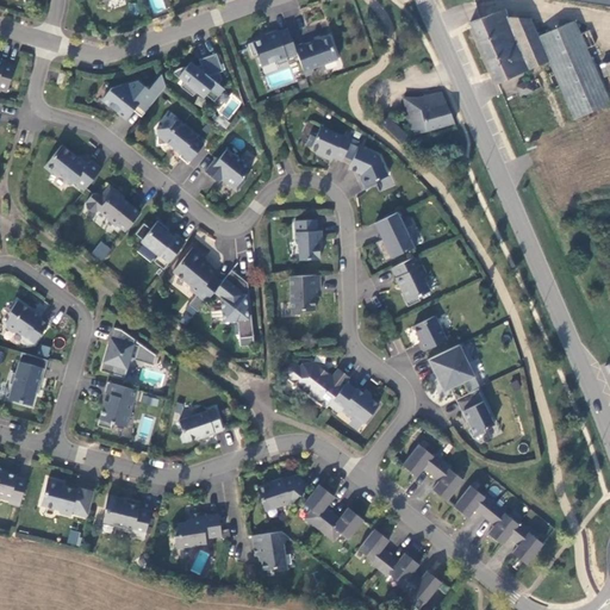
[(162,0),(150,0),(153,12),(163,10),(162,0)]
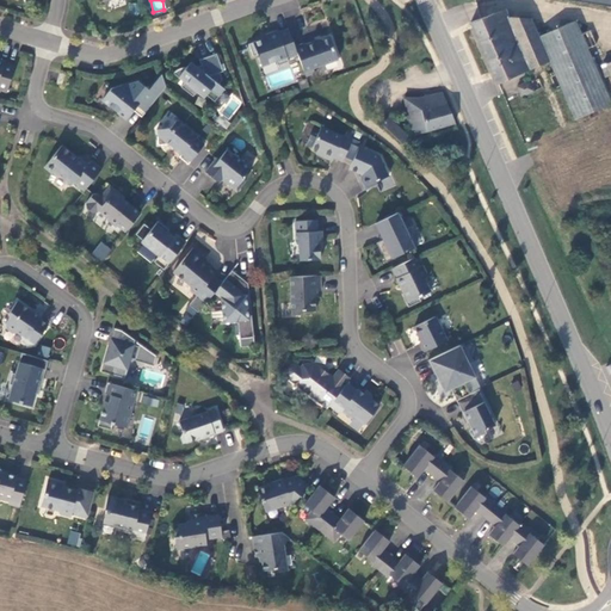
[(610,0),(554,0),(610,10),(610,0)]
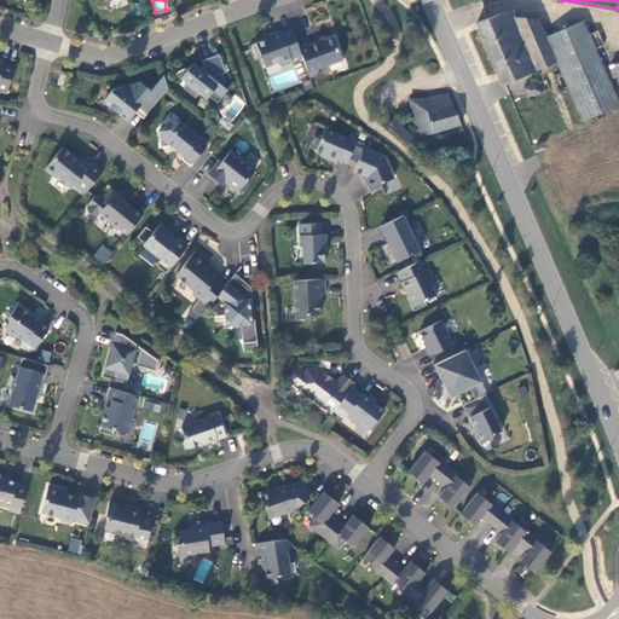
[(512,9),(478,22),(504,85),(557,61),(583,120),(618,104),(595,48),(605,45),(597,30),(589,35),(583,21),(545,38),(537,19),(515,17),(512,9)]
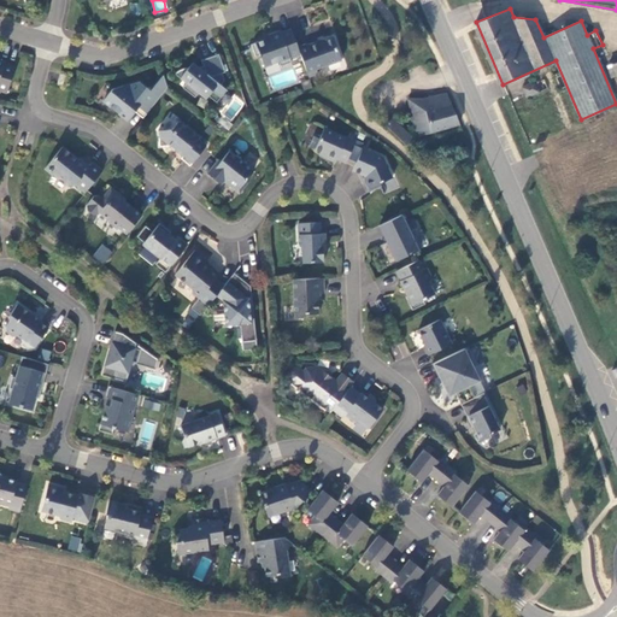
[(297,47),(291,30),(278,34),(277,31),(268,35),(269,39),(250,46),(254,58),(258,56),(263,68),(277,63),(280,66),(289,63),(289,60),(300,56),(297,47)]
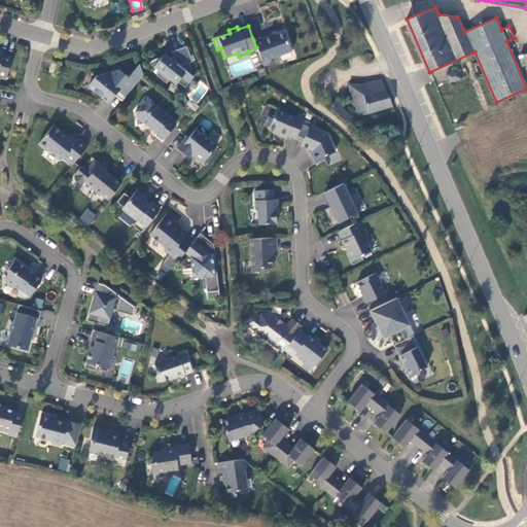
[(262,37),(253,40),(256,47),(264,65),(272,62),(271,59),(292,50),(284,31),(273,36),(272,34),(262,38),(262,37)]
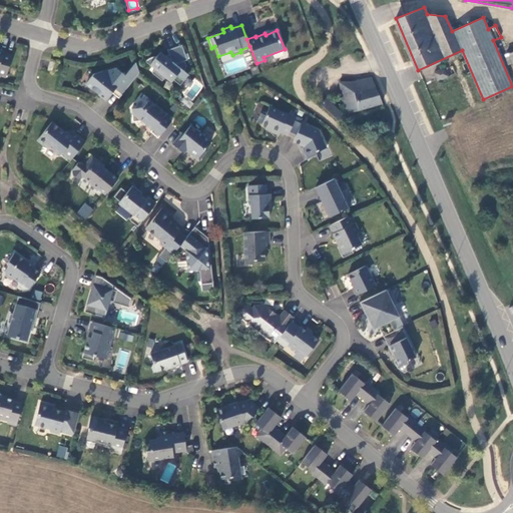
[(181,44),(166,49),(168,54),(160,57),(158,56),(154,56),(151,56),(147,58),(144,61),(154,68),(151,72),(161,80),(164,76),(170,81),(172,79),(179,84),(187,74),(183,70),(186,66),(184,60),(186,59),(181,44)]
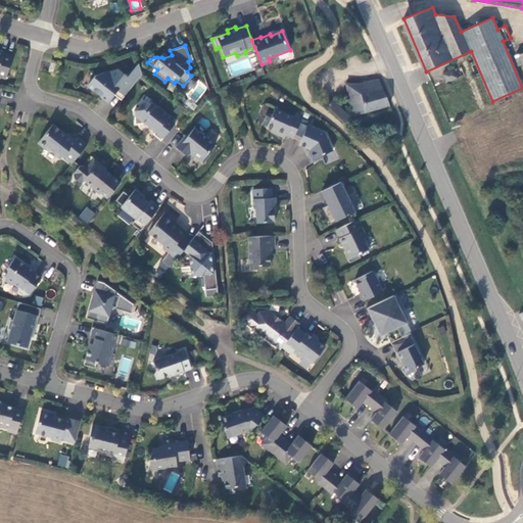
[(0,76),(5,78),(12,56),(3,53),(3,52),(0,50),(0,76)]
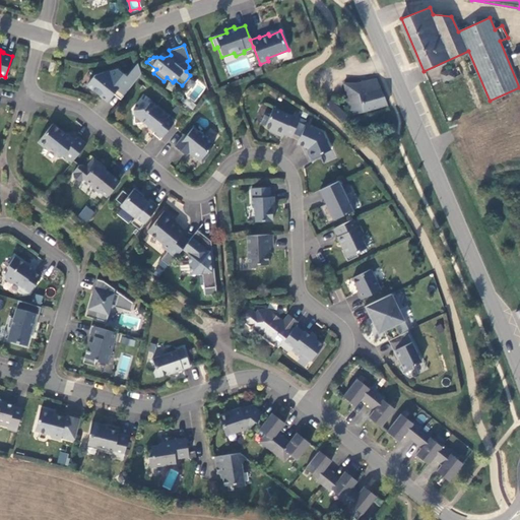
[(117,68),(94,74),(86,84),(107,101),(113,93),(116,89),(123,95),(141,73),(137,63),(136,64),(127,76),(117,68)]
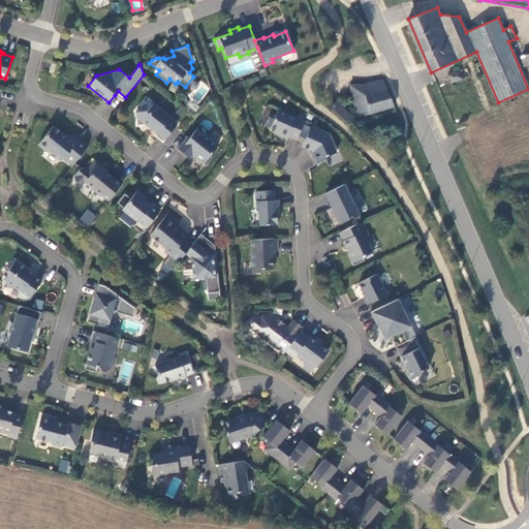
[(459,69),(447,74),(452,83),(469,75),(466,67),(459,70),(459,69)]
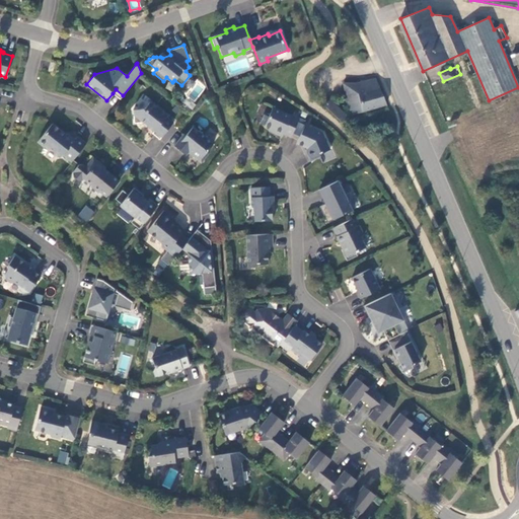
[(263,74),(260,67),(252,69),(254,75),(255,77),(263,74)]
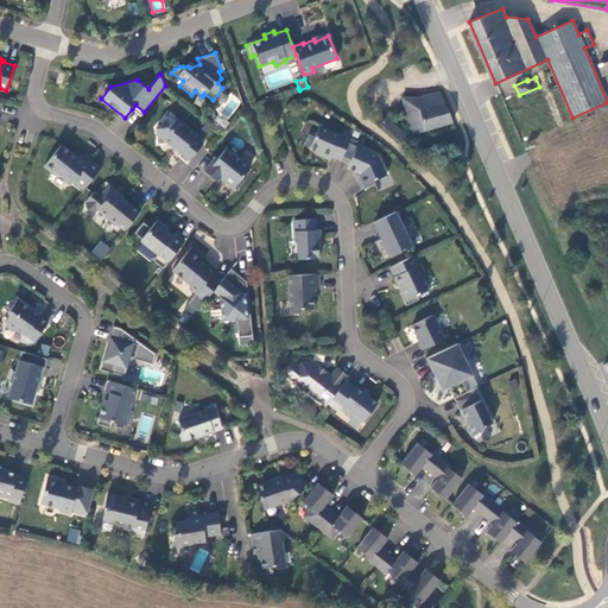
[(436,127),(451,122),(441,93),(416,97),(403,97),(410,134),(436,127)]
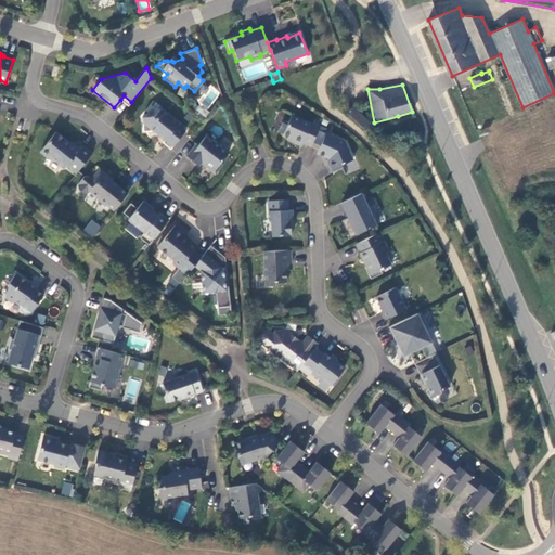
[(124,95),(120,100),(128,105),(131,102),(124,95)]
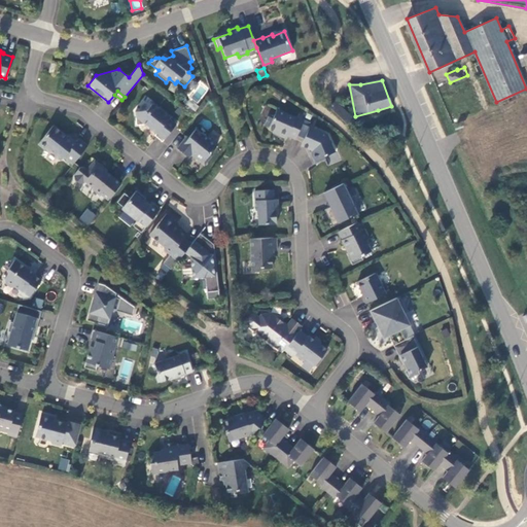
[(336,101),(329,107),(339,116),(345,110),(336,101)]
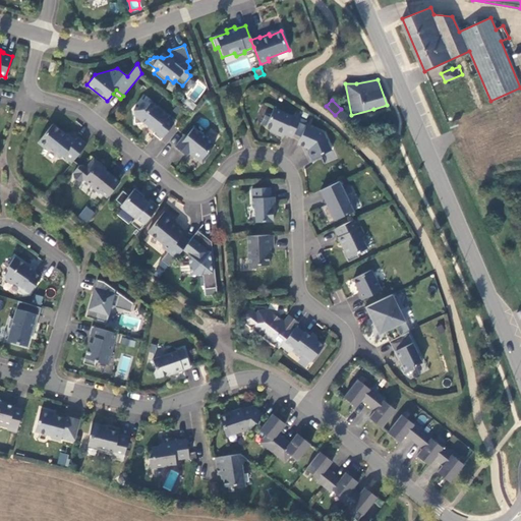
[(167,115),(151,102),(145,109),(132,110),(134,123),(143,122),(154,131),(152,133),(160,139),(173,123),(166,117),(167,115)]
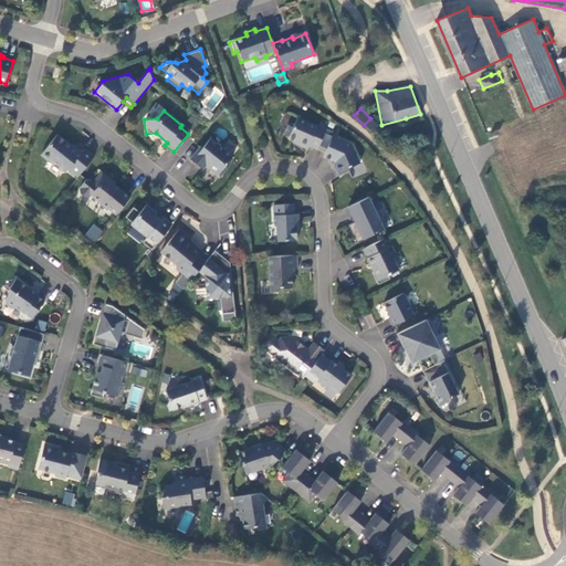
[(307,148),(308,145),(316,149),(326,128),(317,125),(316,125),(297,116),(293,126),(287,124),(283,134),(293,138),(292,142),(307,148)]
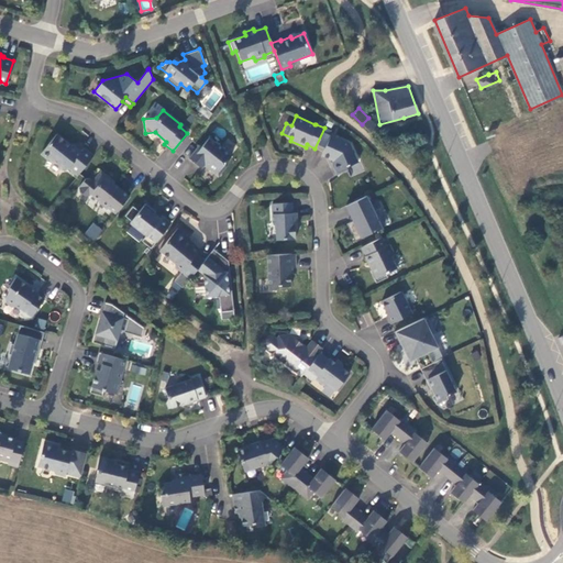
[(368,118),(362,124),(371,133),(377,125),(368,118)]
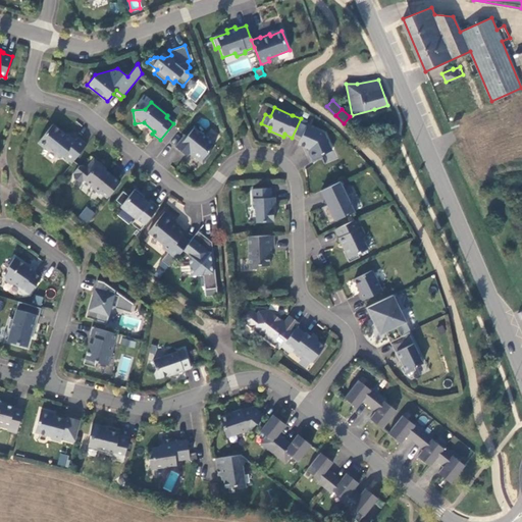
[(41,138),(48,144),(51,143),(62,152),(66,152),(74,158),(88,142),(80,135),(76,138),(69,132),(69,131),(56,119),(41,138)]
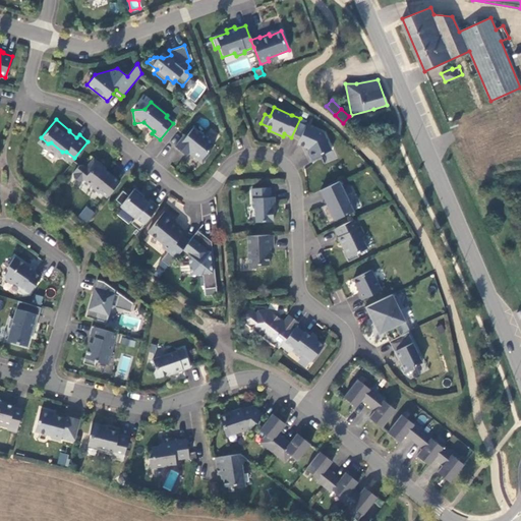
[(324,132),(305,124),(297,143),(307,148),(306,151),(310,161),(321,157),(320,154),(331,150),(324,132)]
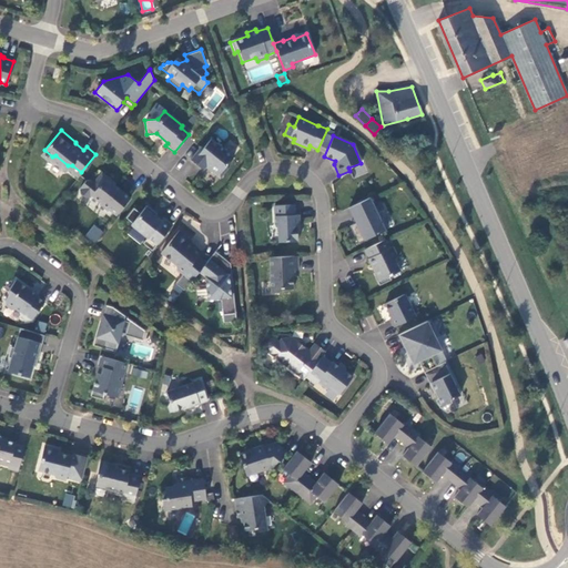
[(233,156),(211,139),(203,148),(201,146),(190,159),(203,170),(208,164),(212,168),(210,170),(220,178),(227,168),(225,166),(233,156)]
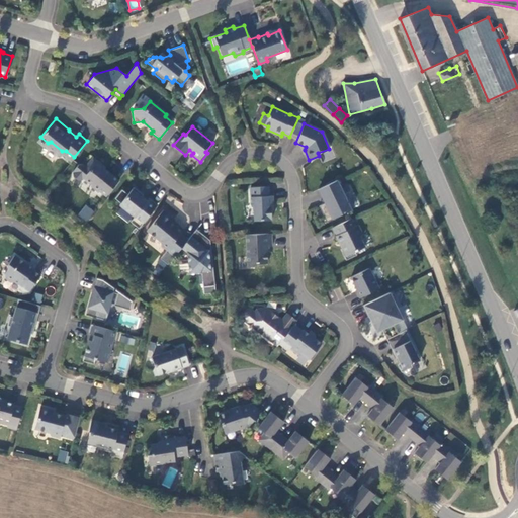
[(104,166),(92,157),(85,166),(83,164),(78,164),(72,171),(73,176),(78,180),(82,179),(83,178),(91,184),(90,185),(98,191),(99,190),(105,196),(118,180),(108,172),(107,174),(103,171),(105,169),(104,166)]
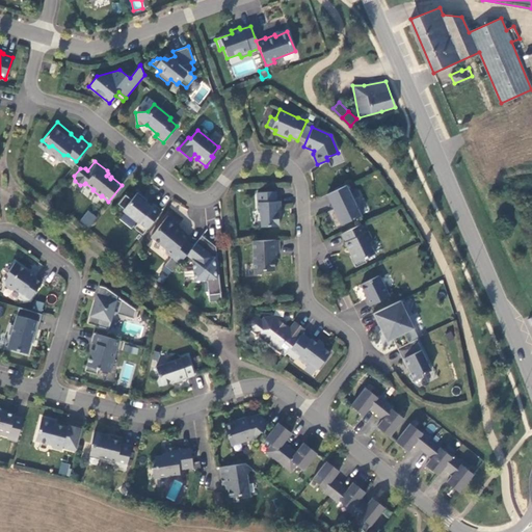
[(344,186),(324,195),(330,209),(333,213),(326,216),(333,229),(358,216),(345,188),(344,186)]
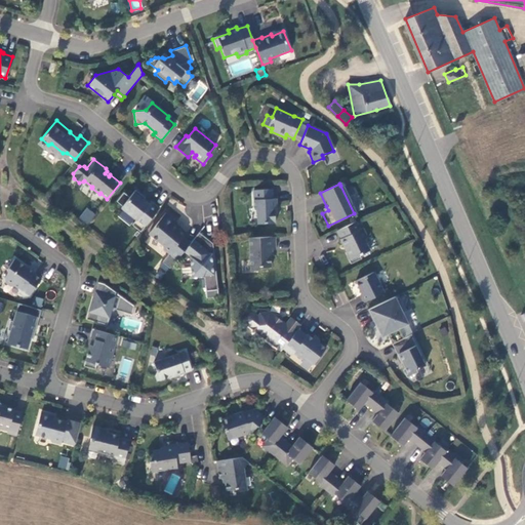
[(256,210),(257,224),(275,223),(274,208),(277,207),(276,204),(276,198),(272,198),(272,189),(253,190),(254,208),(256,210)]
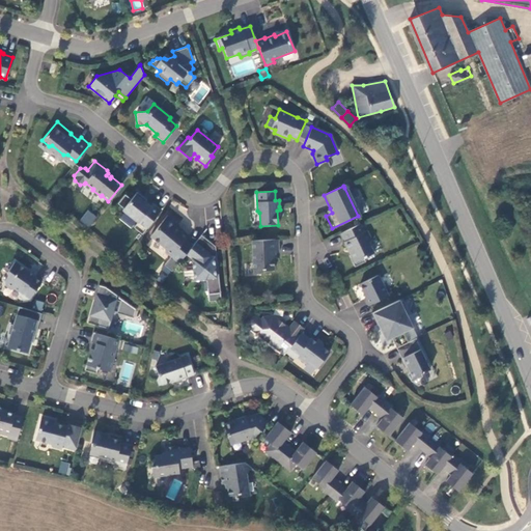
[(144,201),(146,199),(137,192),(131,198),(124,194),(117,203),(123,207),(122,210),(137,222),(133,227),(141,233),(161,210),(152,203),(150,205),(144,201)]
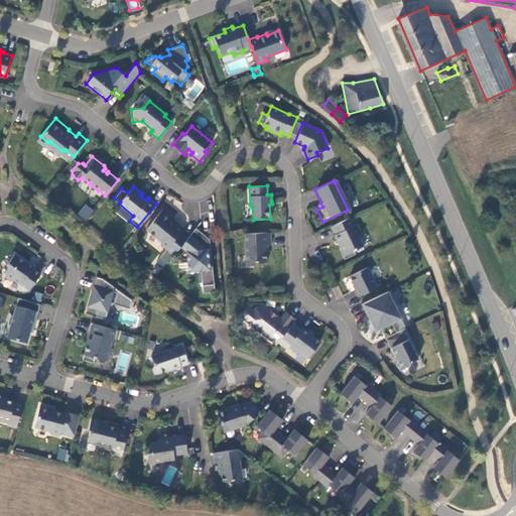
[(85,204),(78,215),(87,221),(94,211),(85,204)]
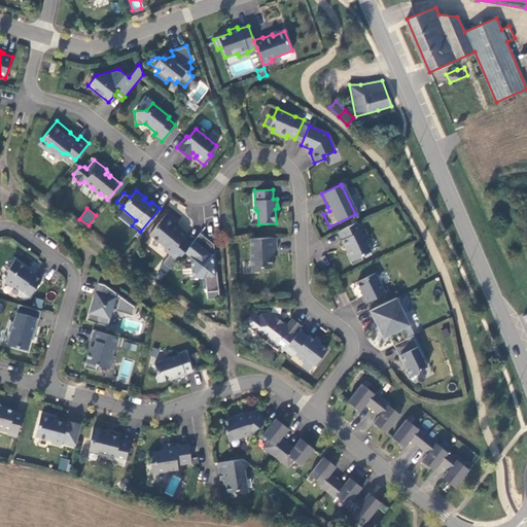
[(164,250),(170,254),(163,264),(170,270),(184,252),(190,244),(183,239),(185,237),(179,232),(174,227),(176,224),(177,223),(166,214),(149,235),(163,246),(164,250)]
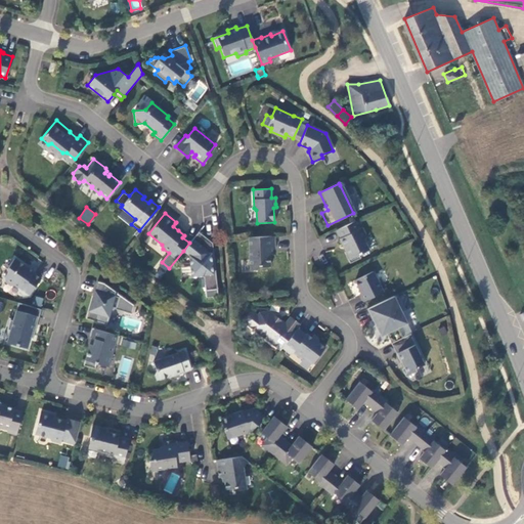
[(360,257),(358,253),(368,249),(363,237),(366,236),(362,226),(358,228),(356,222),(355,220),(336,229),(340,237),(339,237),(343,246),(345,246),(347,250),(344,251),(349,262),(360,257)]
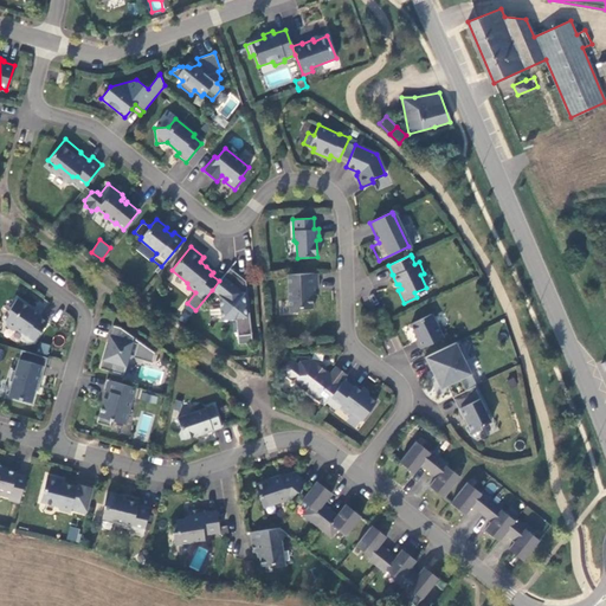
[(245,281),(230,268),(219,281),(212,290),(219,295),(221,318),(232,317),(232,320),(236,320),(237,335),(251,334),(247,301),(244,301),(244,292),(246,292),(245,281)]
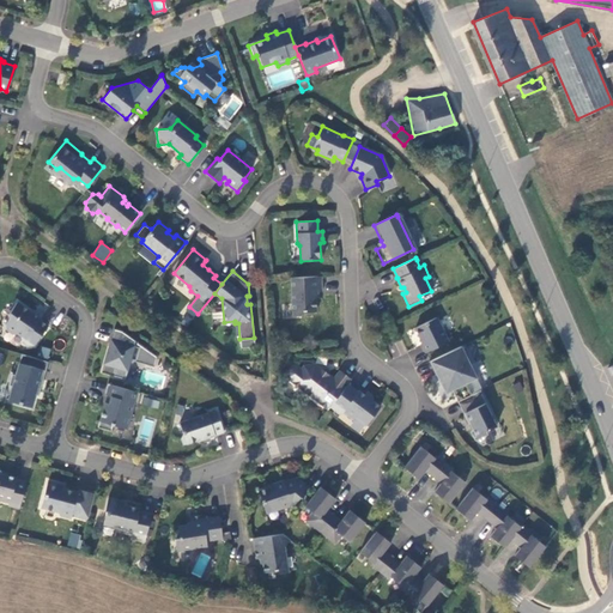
[(316,311),(315,291),(321,290),(321,275),(290,277),(292,315),(301,315),(304,311),(316,311)]
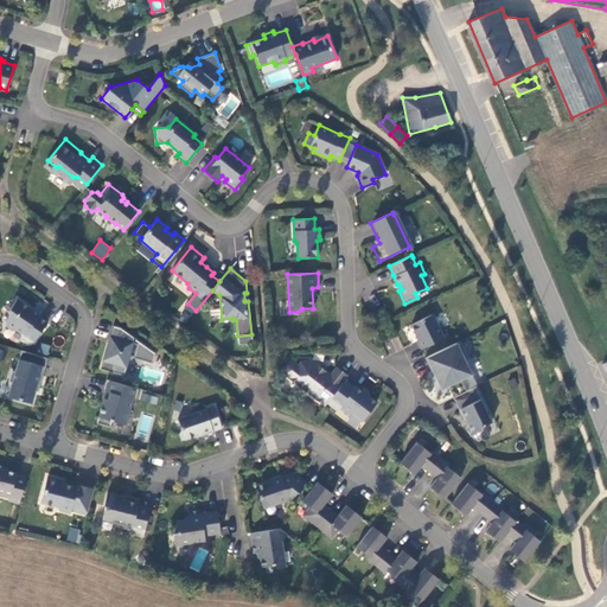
[(27,342),(33,340),(48,321),(38,315),(39,314),(37,313),(32,311),(31,308),(17,298),(7,311),(8,315),(5,320),(5,325),(13,330),(17,330),(20,332),(21,338),(27,342)]
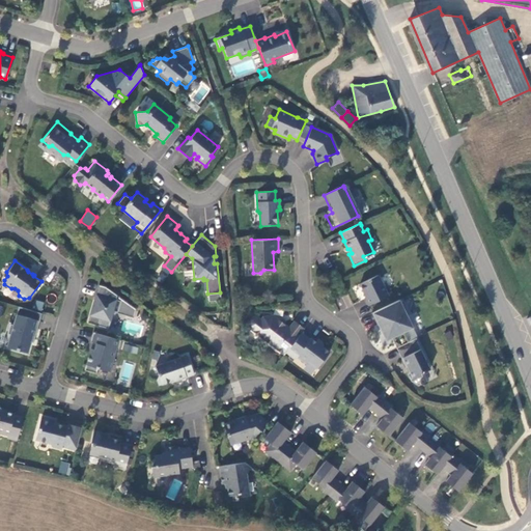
[(378,275),(359,283),(365,297),(364,297),(368,305),(388,296),(378,275)]
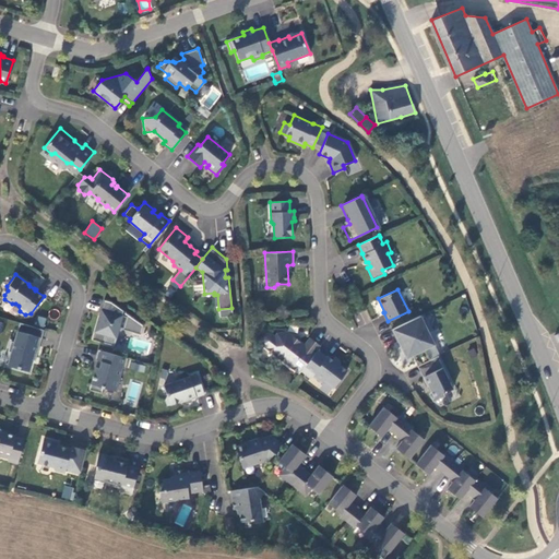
[(92,339),(103,342),(105,334),(115,336),(118,326),(123,328),(127,316),(123,314),(125,312),(110,300),(104,299),(92,339)]
